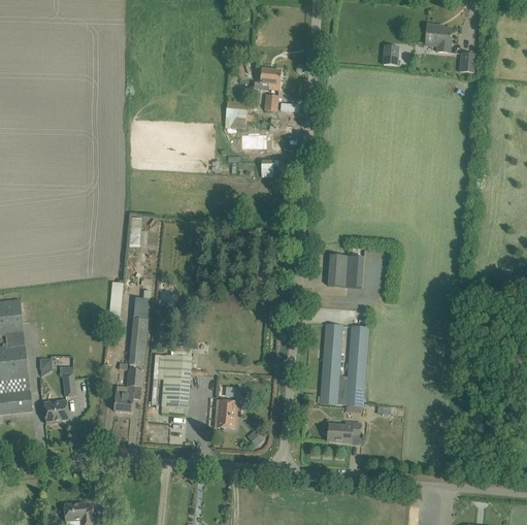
[(438,25),(426,24),(425,43),(436,44),(436,51),(449,52),(450,41),(452,28),(438,27),(438,25)]
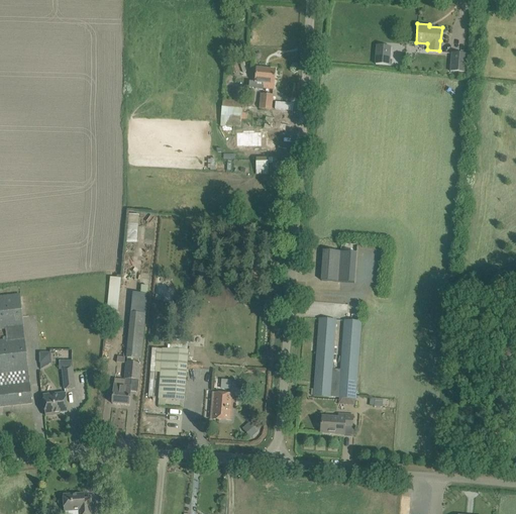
[(375,43),(374,62),(389,63),(391,44),(375,43)]
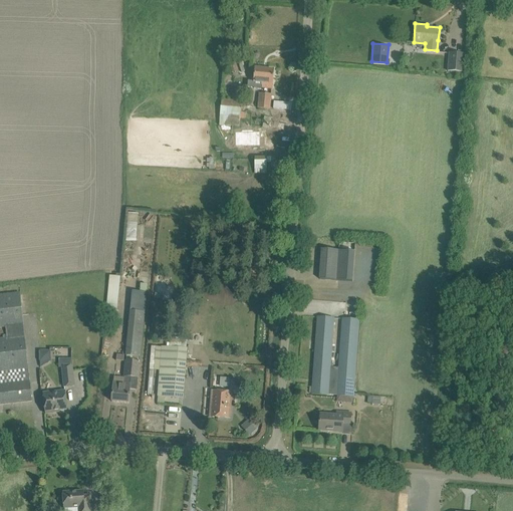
[(447,68),(463,70),(464,51),(449,50),(447,68)]
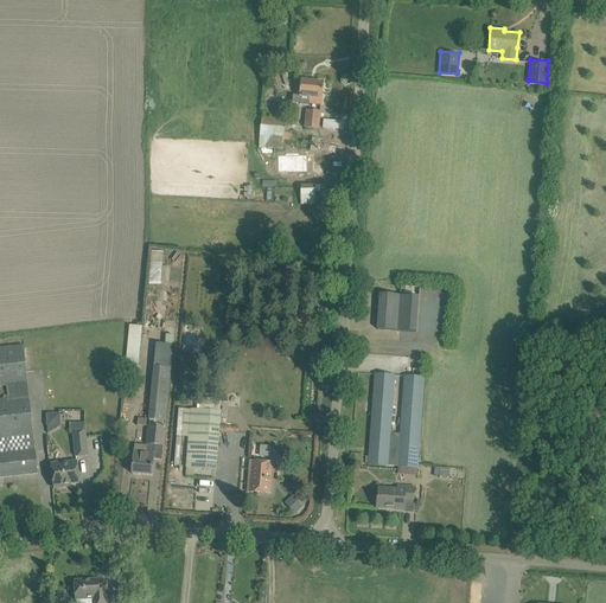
[(299,94),(299,101),(308,102),(308,100),(320,101),(323,79),(300,77),(299,94)]
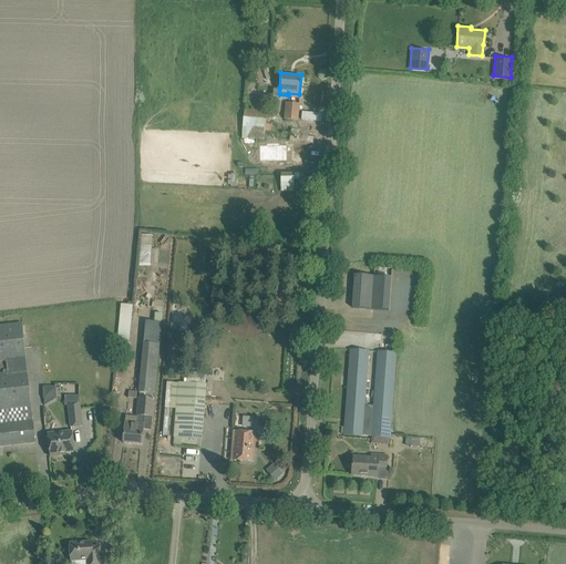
[(283,116),(296,119),(298,102),(285,100),(283,116)]
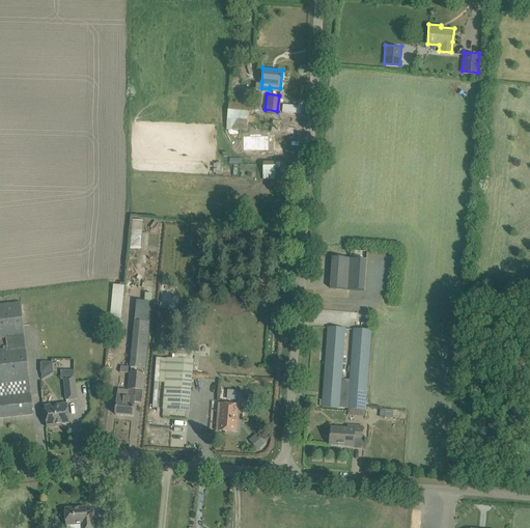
[(225,127),(246,129),(248,101),(227,100),(225,127)]
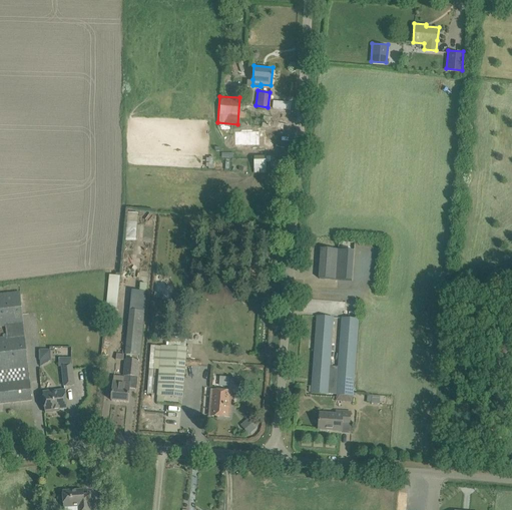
[(233,144),(259,144),(259,128),(233,128),(233,144)]
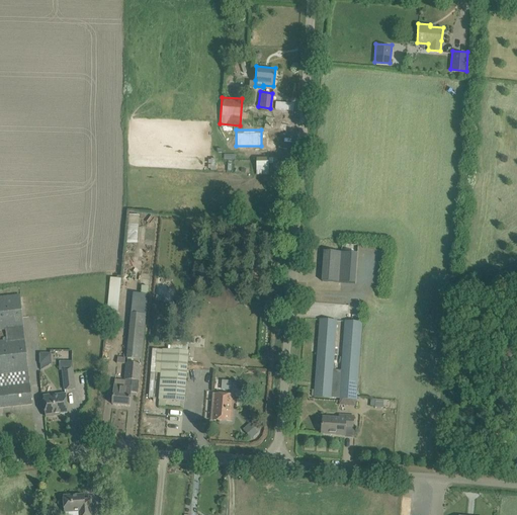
[(255,172),(267,172),(267,156),(255,156),(255,172)]
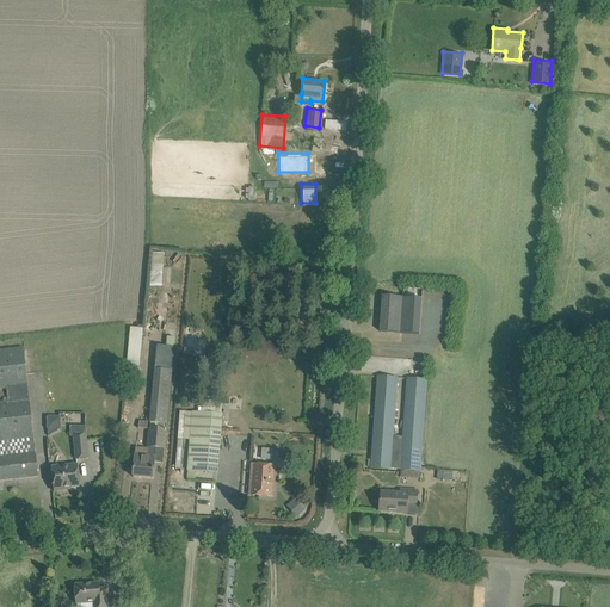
[(162,283),(164,249),(151,248),(149,283),(162,283)]
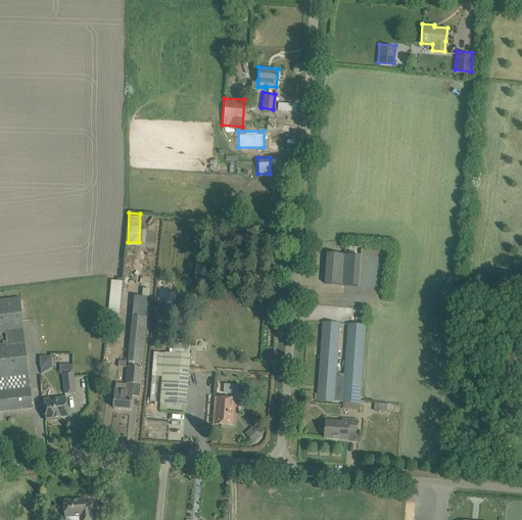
[(324,281),(358,284),(360,253),(326,251),(324,281)]
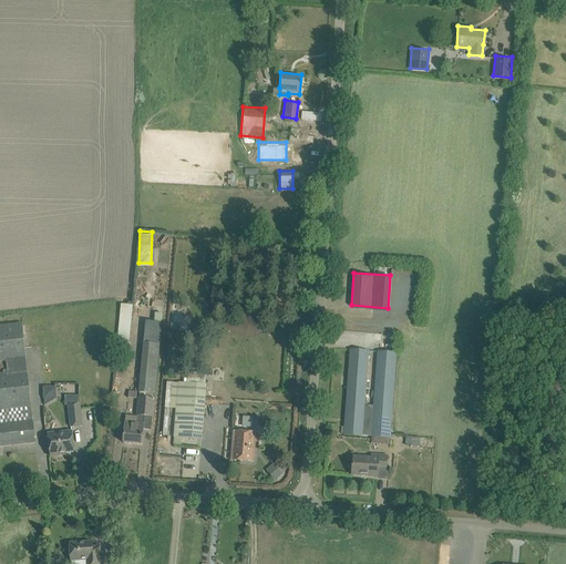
[(0,443),(34,440),(33,429),(21,319),(0,321),(0,359),(4,359),(6,369),(0,369),(0,443)]
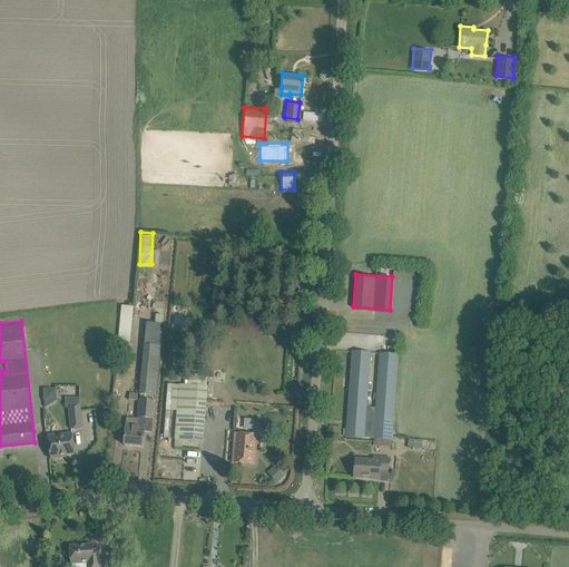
[(355,434),(391,438),(396,352),(378,351),(372,423),(364,423),(365,406),(370,350),(351,349),(344,434),(355,434)]
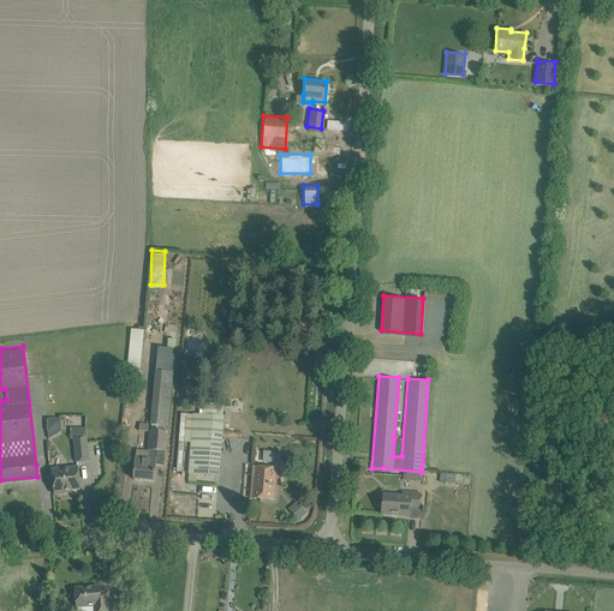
[(191,430),(221,432),(222,415),(192,413),(191,430)]
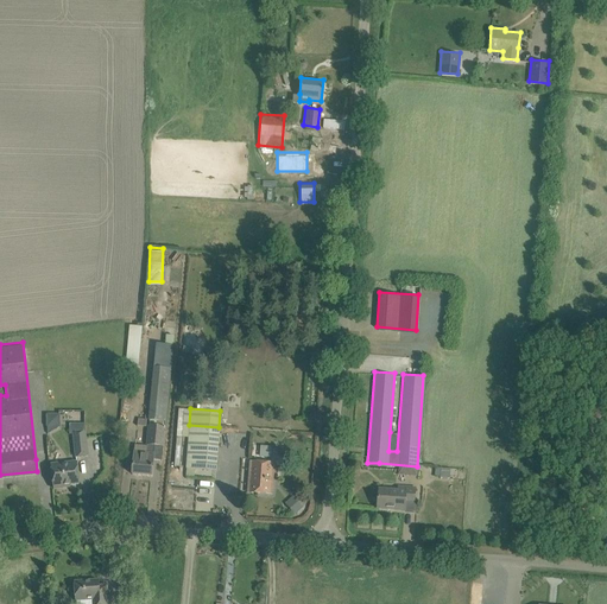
[(58,409),(45,411),(48,427),(61,426),(58,409)]
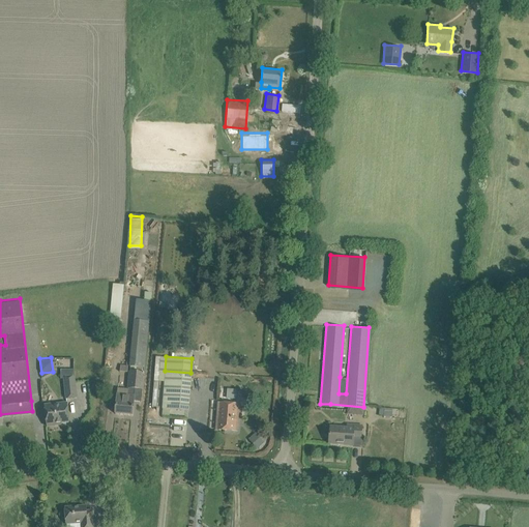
[(63,377),(65,397),(76,396),(72,369),(60,371),(61,377),(63,377)]
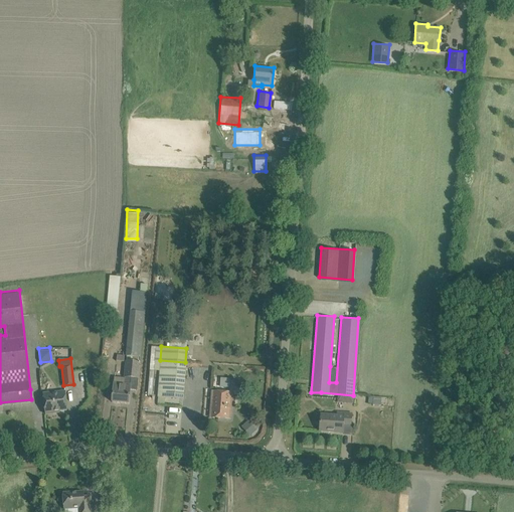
[(128,401),(130,375),(138,375),(139,365),(139,361),(127,360),(125,376),(114,375),(112,399),(128,401)]
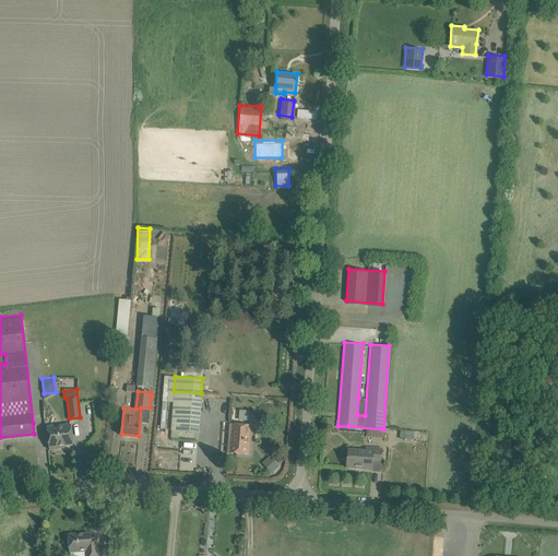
[(167,391),(165,428),(198,430),(201,393),(174,391),(167,391)]
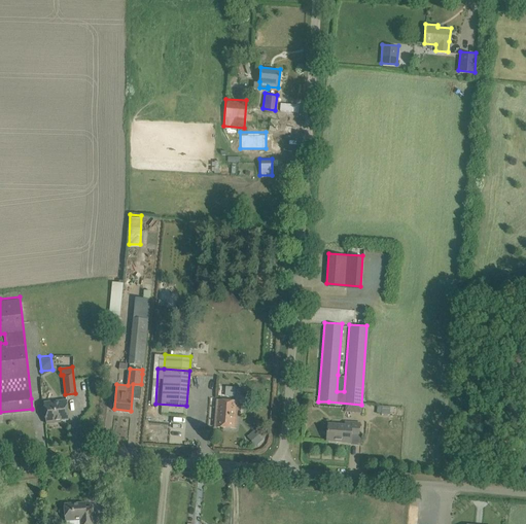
[(56,419),(68,417),(66,398),(43,400),(46,422),(56,420),(56,419)]
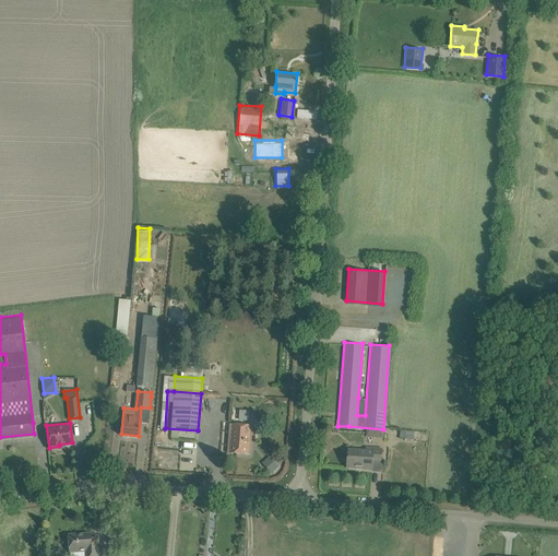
[(251,425),(240,424),(229,423),(228,448),(234,448),(234,450),(249,452),(251,425)]
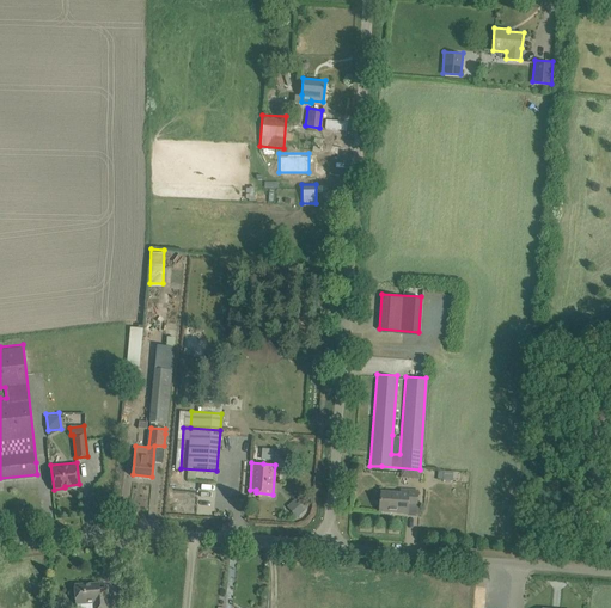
[(443,478),(452,479),(452,470),(443,468),(443,477),(443,478)]
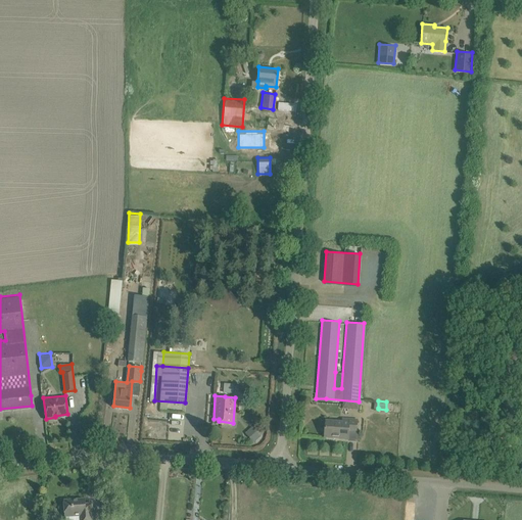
[(356,429),(356,419),(357,418),(342,417),(342,420),(325,419),(324,435),(347,437),(348,429),(356,429)]
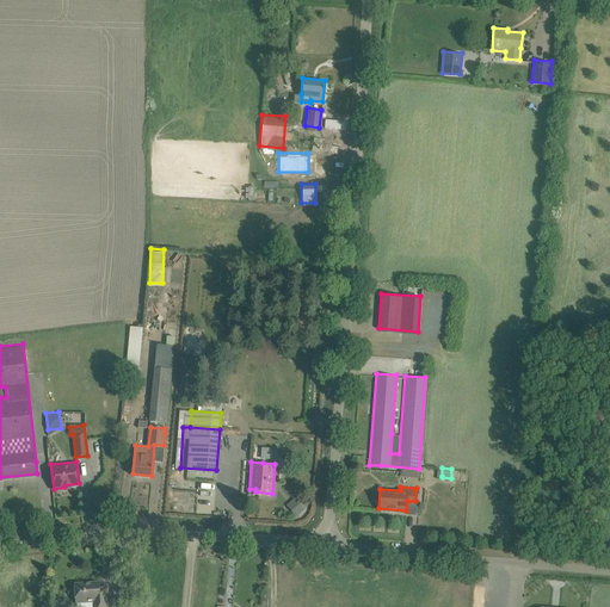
[(301,495),(296,499),(294,495),(285,503),(295,515),(303,507),(301,505),(306,501),(301,495)]
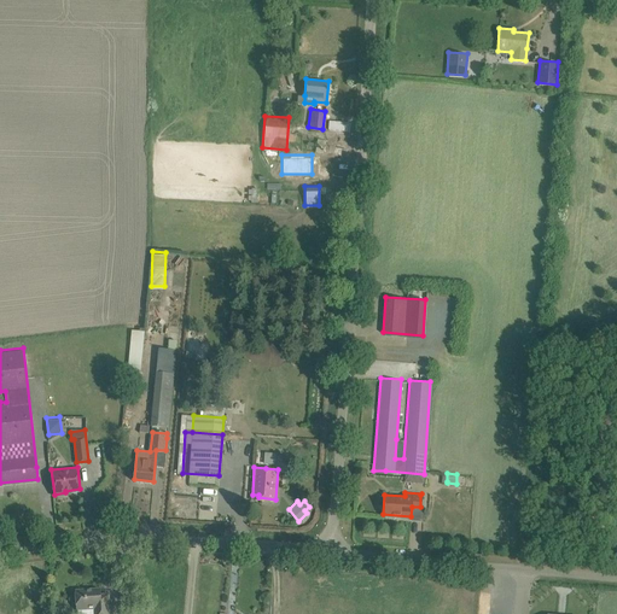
[(99,586),(75,589),(76,608),(92,607),(93,613),(109,613),(109,601),(100,602),(99,586)]
